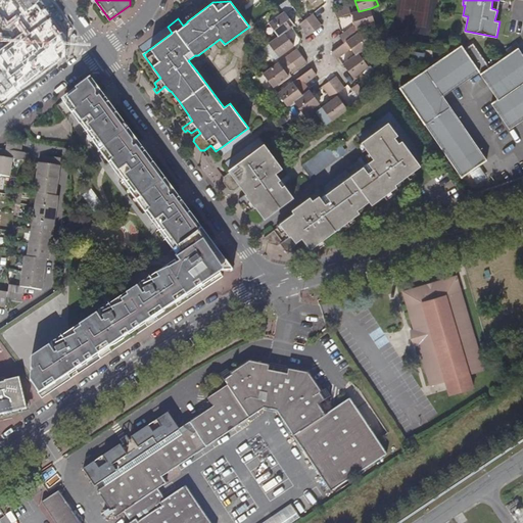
[(337,17),(338,17),(350,13),(348,6),(335,10),(337,17)]
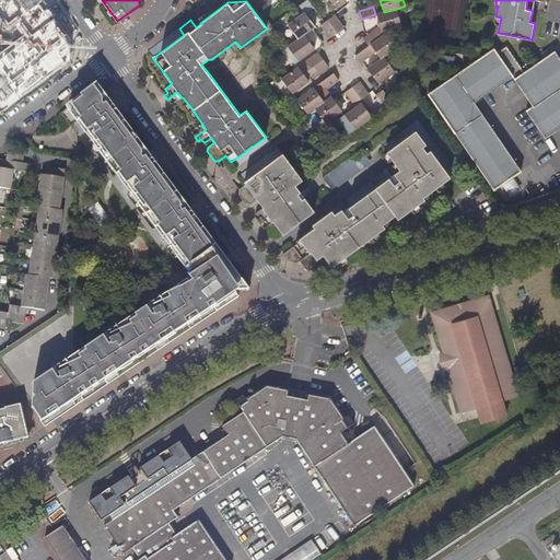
[(397,9),(384,12),(376,14),(382,31),(384,31),(401,25),(397,9)]
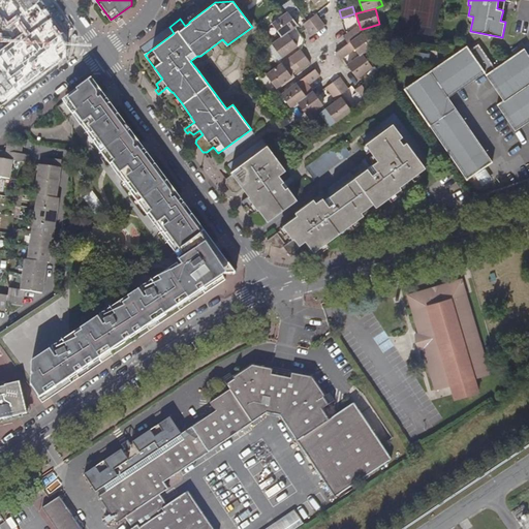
[(282,36),(288,33),(296,28),(299,26),(288,11),(273,23),(282,36)]
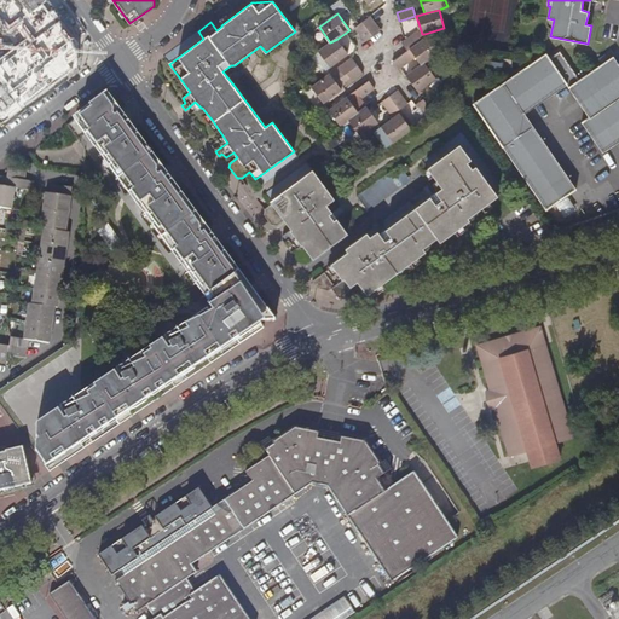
[(364,23),(374,38),(382,30),(372,17),(371,16),(359,24),(360,25),(364,23)]
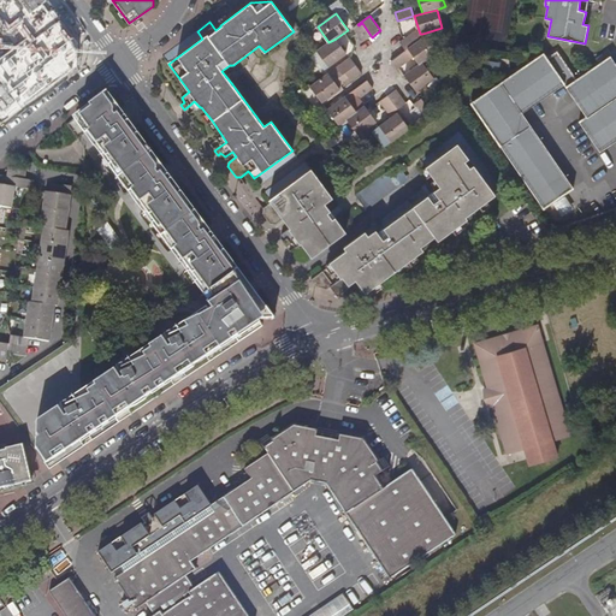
[(365,42),(372,37),(362,23),(359,25),(357,24),(354,28),(357,34),(365,42)]
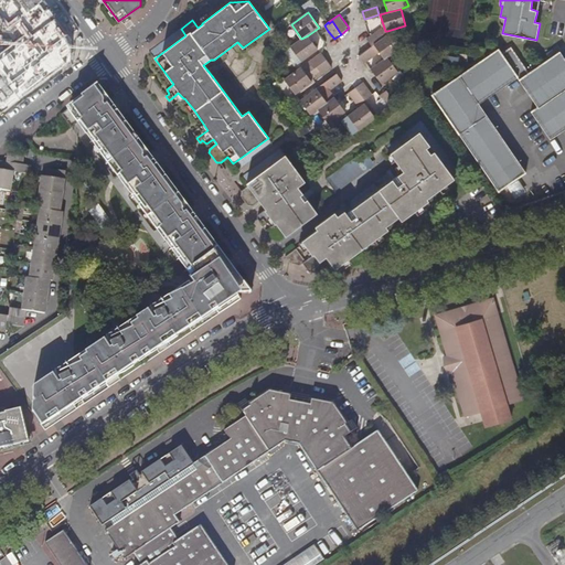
[(366,39),(372,46),(374,45),(385,38),(380,30),(371,36),(366,39)]
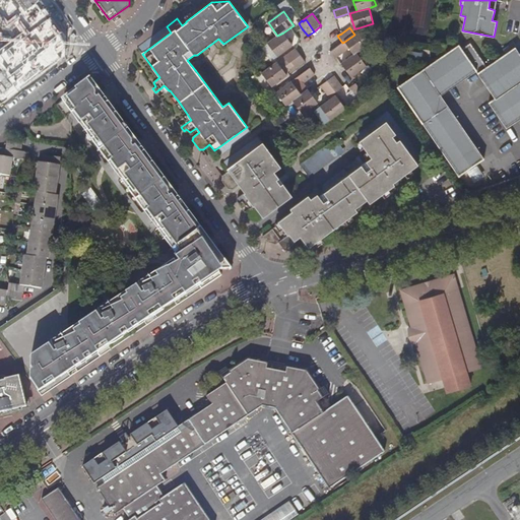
[(358,31),(354,35),(344,42),(354,55),(358,53),(369,45),(360,30),(358,31)]
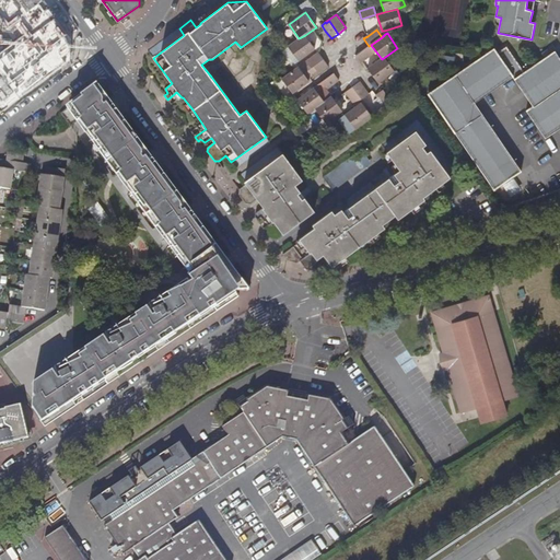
[(299,38),(288,47),(299,61),(316,49),(305,35),(299,38)]
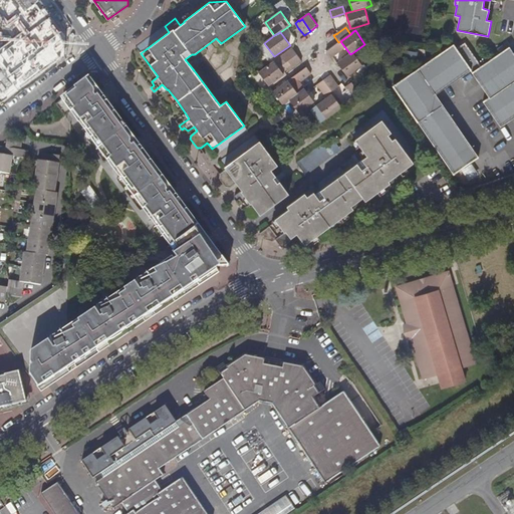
[(435,94),(470,69),(479,64),(464,42),(455,48),(453,43),(392,85),(453,174),(454,173),(477,157),(435,94)]
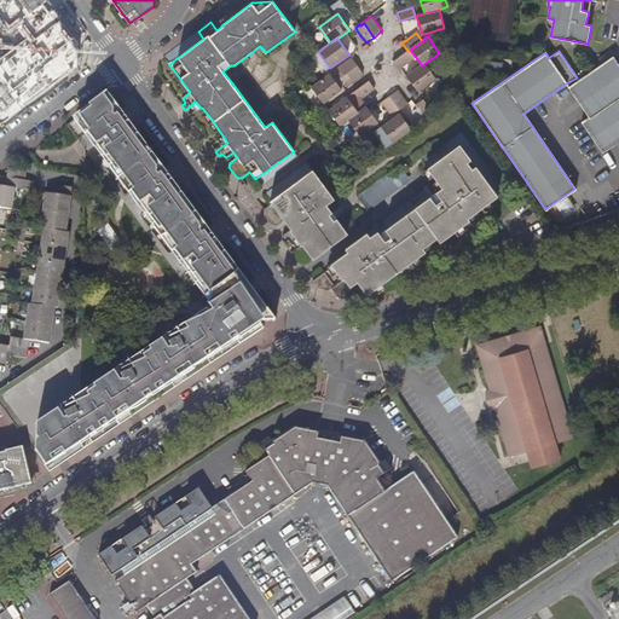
[(398,70),(400,69),(412,61),(406,52),(393,63),(398,70)]
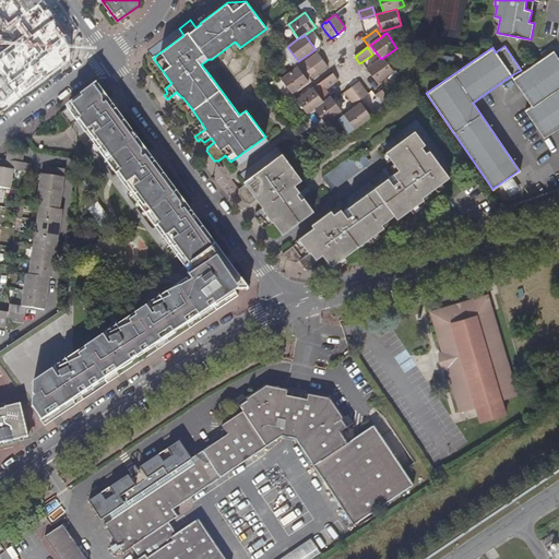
[(558,59),(554,50),(512,79),(530,106),(523,110),(544,139),(558,127),(558,59)]
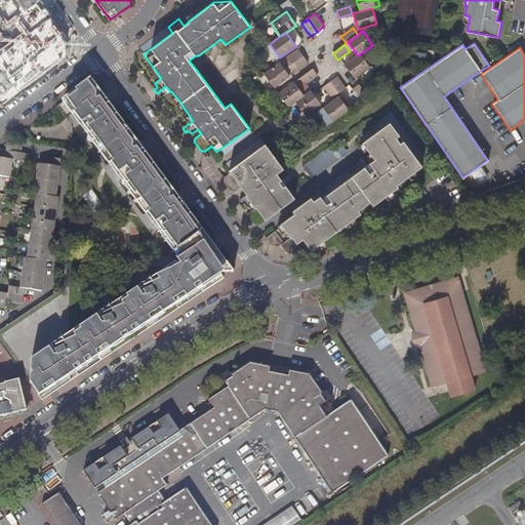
[(304,56),(298,49),(287,57),(292,65),(304,56)]
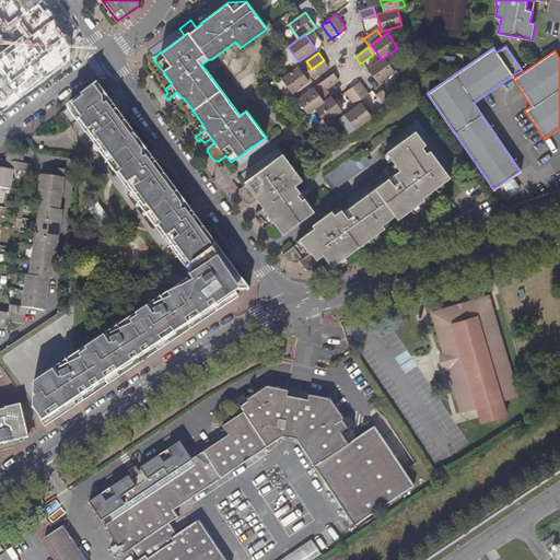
[(441,55),(439,63),(451,65),(452,56),(441,55)]
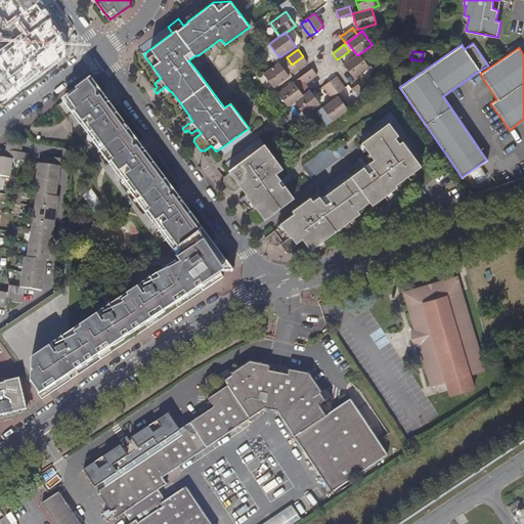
[(360,53),(357,55),(344,64),(354,78),(369,67),(360,53)]
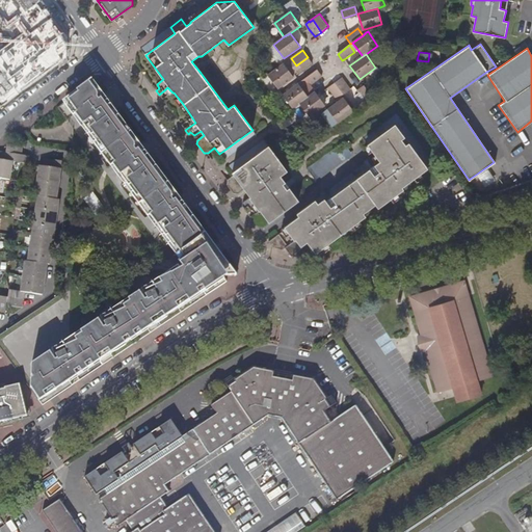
[(284,63),(268,75),(278,89),(294,77),(284,63)]
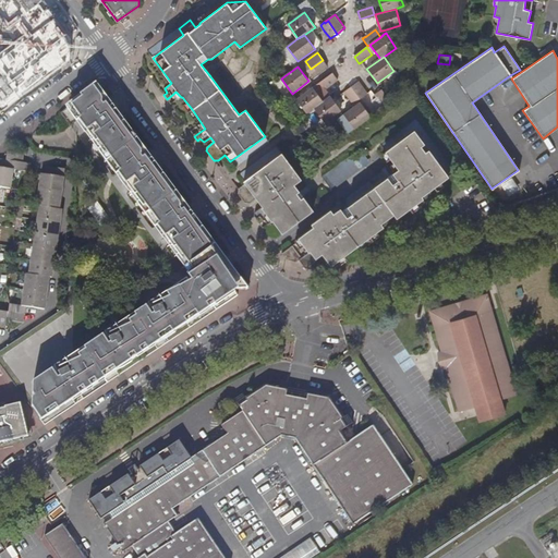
[(313,88),(296,99),(307,113),(315,108),(323,101),(330,96),(326,89),(320,83),(313,88)]
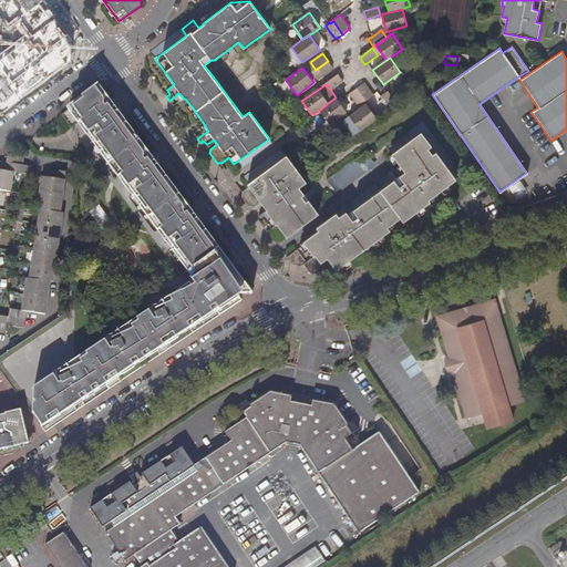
[(366,84),(358,89),(367,101),(373,95),(366,84)]
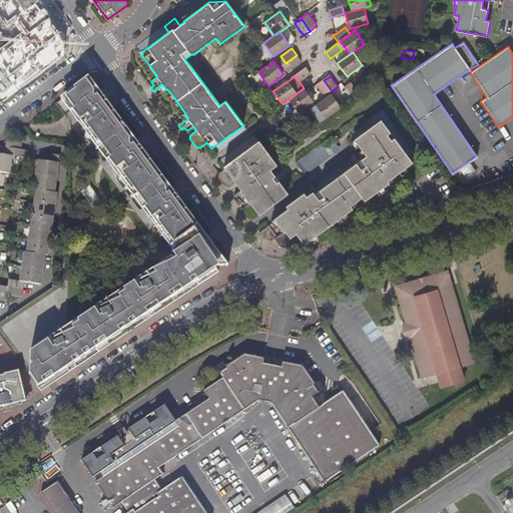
[(228,266),(90,79),(56,104),(65,116),(71,112),(176,253),(31,351),(30,362),(32,364),(30,366),(29,374),(42,391),(219,271),(216,266),(228,266)]
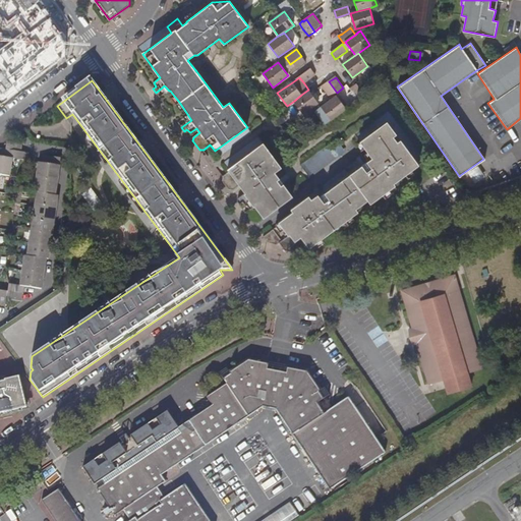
[(336,94),(337,93),(329,81),(322,88),(329,98),(334,95),(336,94)]
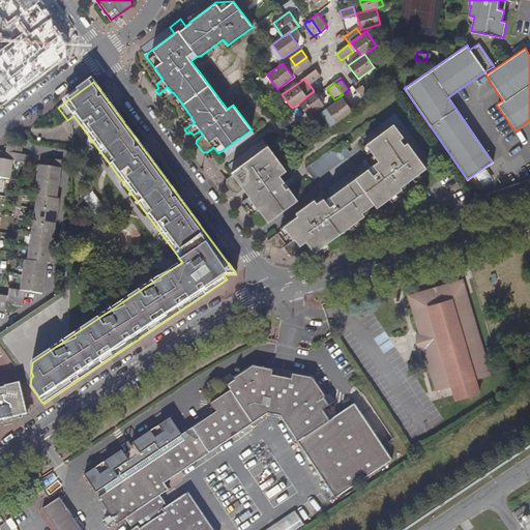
[(362,86),(356,90),(364,102),(372,97),(362,86)]
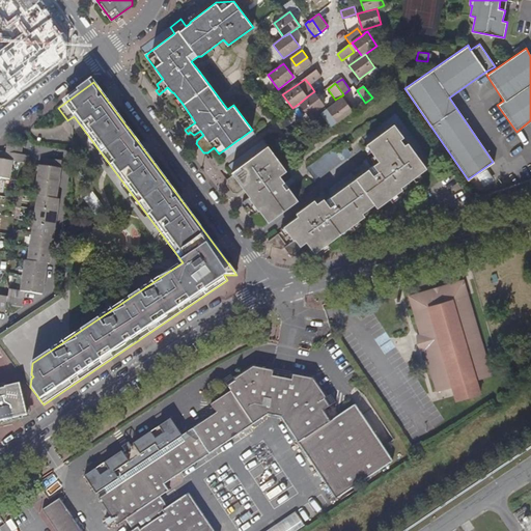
[(317,95),(314,91),(307,96),(300,103),(310,117),(325,106),(317,95)]
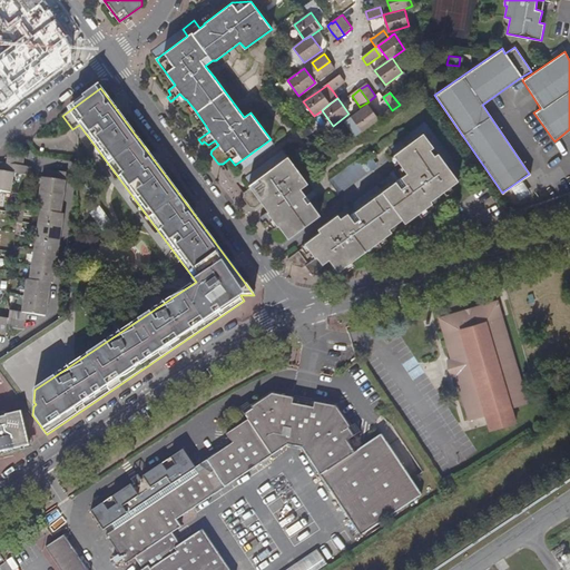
[(367,102),(365,104),(366,106),(352,117),(362,133),(380,119),(367,102)]
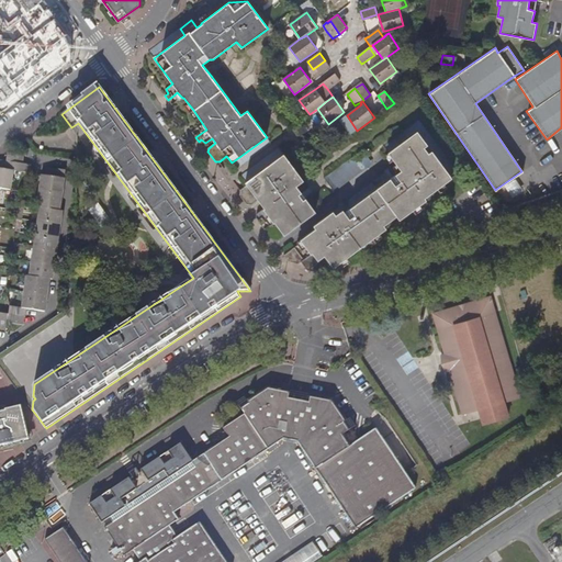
[(313,255),(317,260),(325,257),(333,267),(337,266),(386,228),(385,225),(396,216),(400,221),(427,200),(426,198),(452,178),(433,150),(429,153),(425,147),(428,145),(417,132),(389,153),(397,164),(390,169),(389,167),(384,170),(385,172),(345,203),(343,201),(338,204),(340,206),(299,236),(313,256),(313,255)]
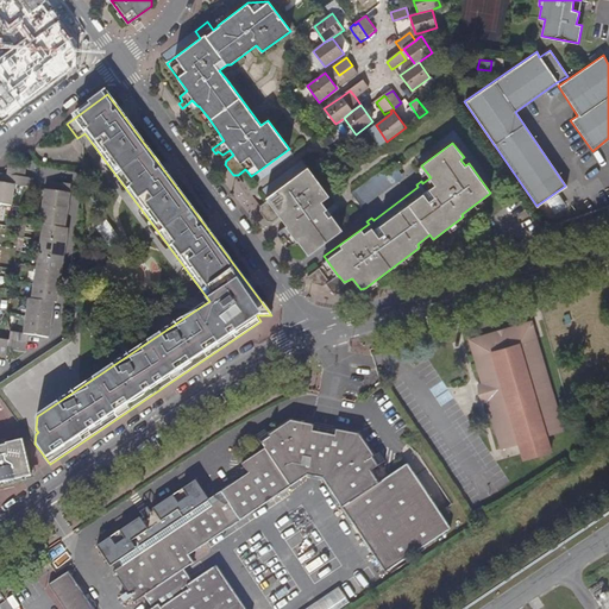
[(393,162),(352,192),(364,208),(405,179),(394,164),(393,162)]
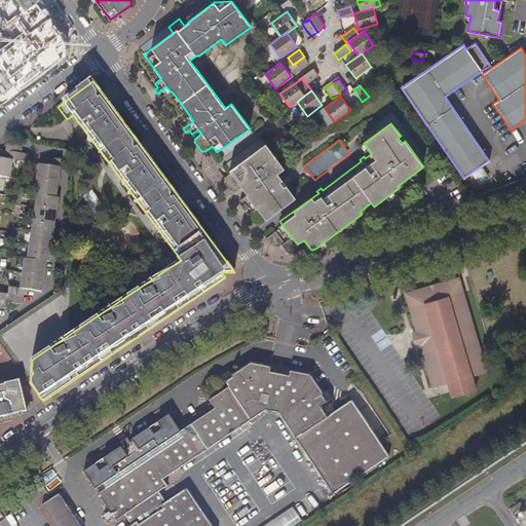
[(23,147),(6,144),(6,152),(14,153),(22,154),(23,147)]
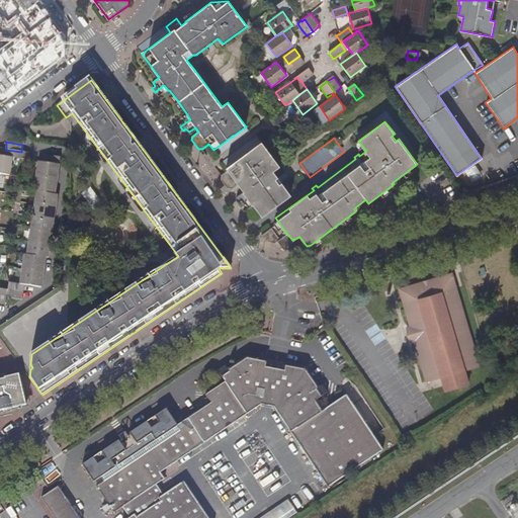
[(254,205),(263,216),(291,194),(274,171),(280,166),(261,142),(227,168),(228,170),(222,175),(221,180),(227,188),(233,189),(239,184),(245,192),(237,197),(237,201),(243,209),(246,211),(254,205)]
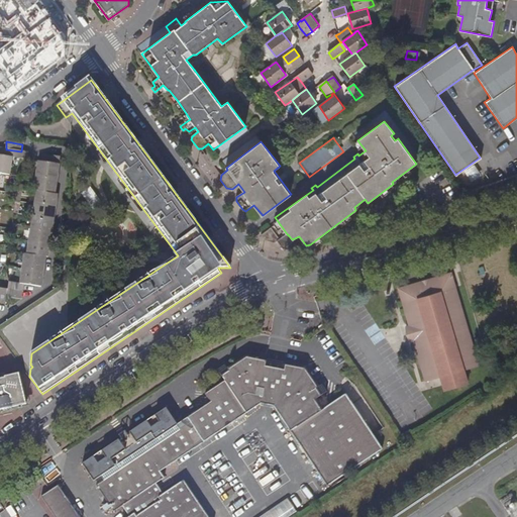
[(0,156),(13,159),(14,150),(6,149),(0,148),(0,156)]
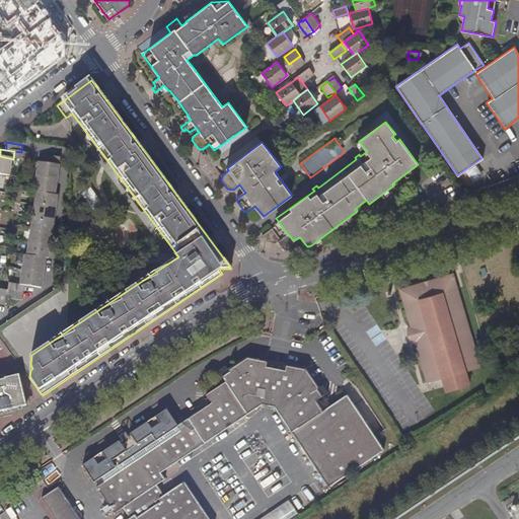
[(13,159),(27,160),(28,153),(21,152),(14,151),(13,159)]
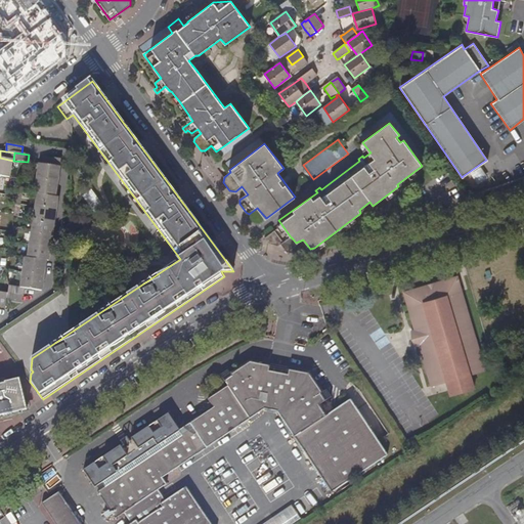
[(0,176),(10,178),(13,161),(0,158),(0,176)]
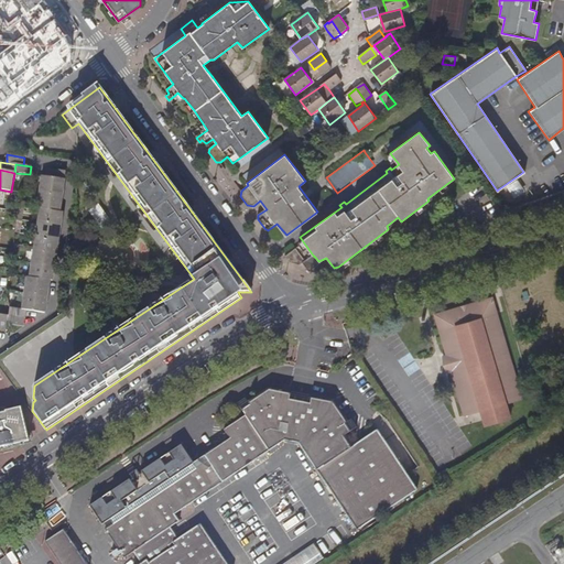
[(49,177),(41,176),(39,193),(62,196),(64,180),(65,172),(50,170),(49,177)]
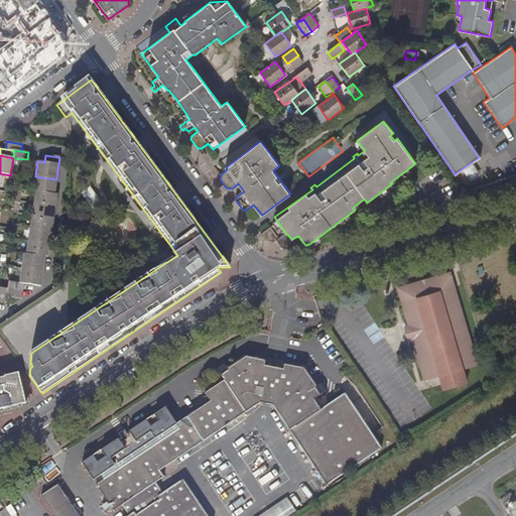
[(33,190),(35,191),(54,195),(56,179),(35,176),(33,190)]
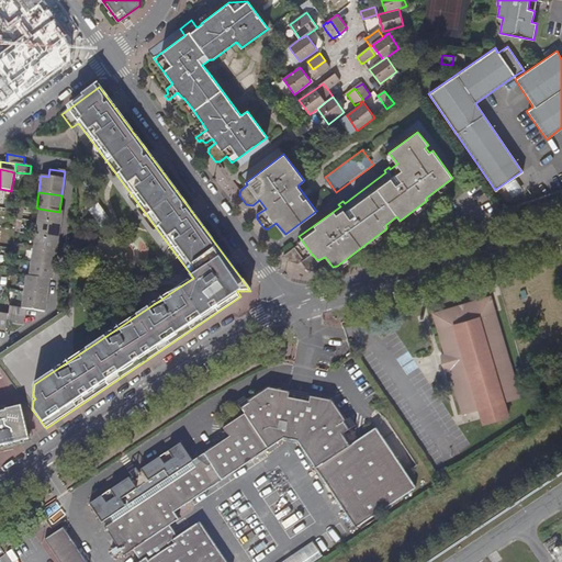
[(62,212),(59,212),(38,209),(36,222),(60,225),(62,212)]
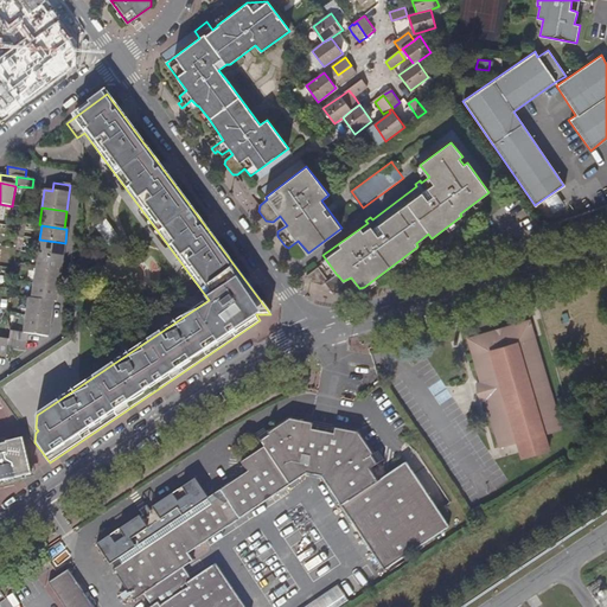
[(63,257),(65,243),(39,240),(37,254),(63,257)]
